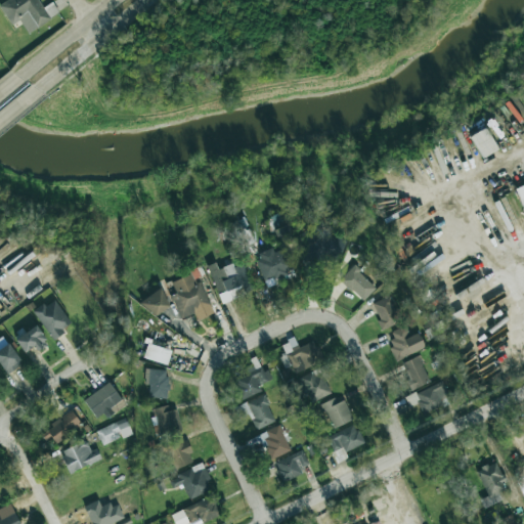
[(28,33),(57,14),(52,6),(45,11),(38,0),(4,0),(0,3),(0,7),(11,25),(19,19),(28,33)]
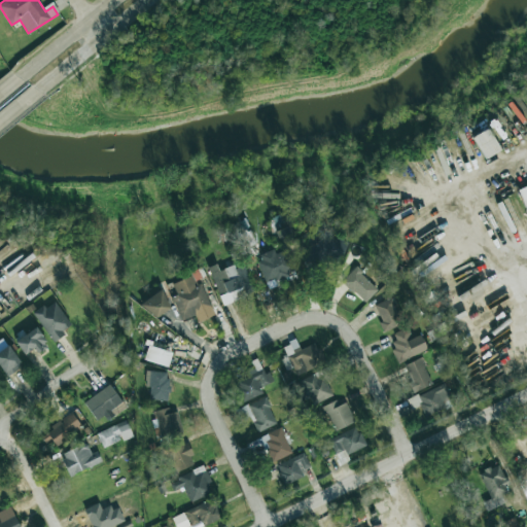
[(473,136),(484,159),(500,151),(490,128),(473,136)]
